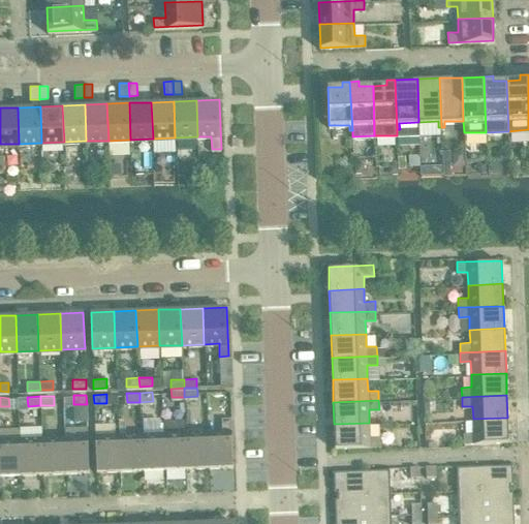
[(232,465),(230,417),(221,417),(222,430),(206,430),(208,466),(232,465)]
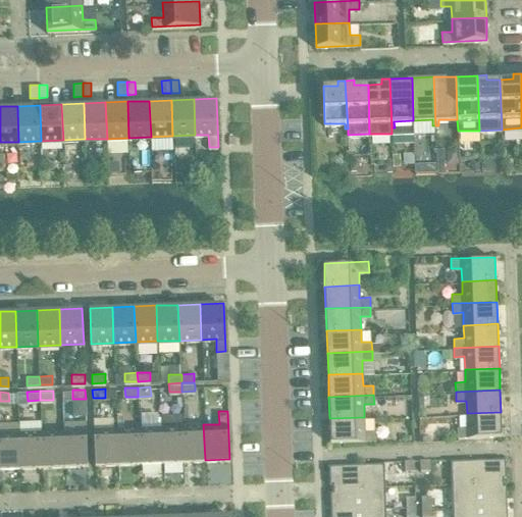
[(502,434),(501,412),(467,413),(467,426),(457,426),(457,436),(502,434)]
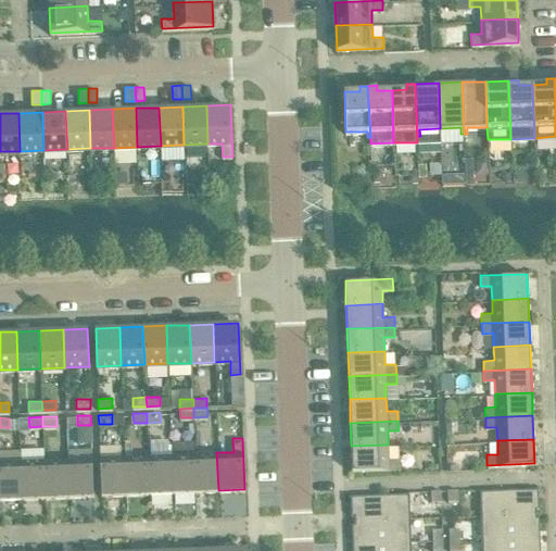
[(400,468),(399,458),(388,458),(388,445),(351,446),(352,471),(400,468)]
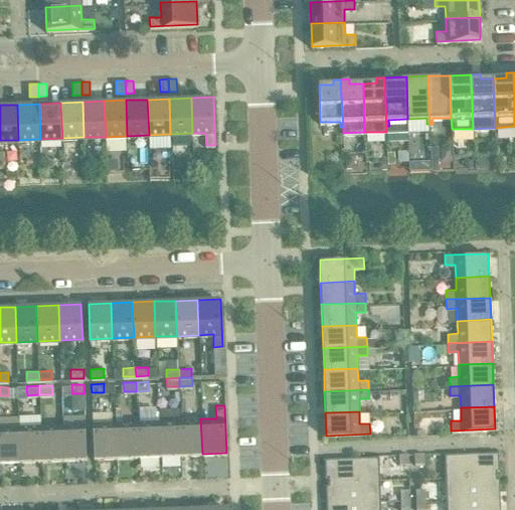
[(202,454),(200,418),(179,419),(180,455),(202,454)]
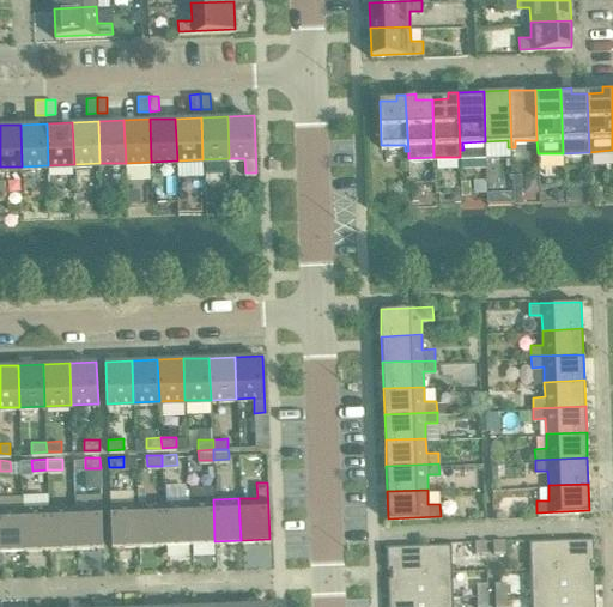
[(214,541),(213,499),(187,501),(188,542),(214,541)]
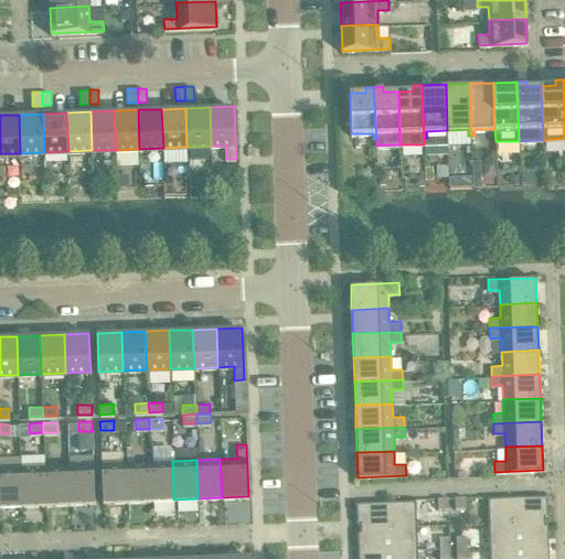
[(173,500),(172,461),(149,462),(150,501),(173,500)]
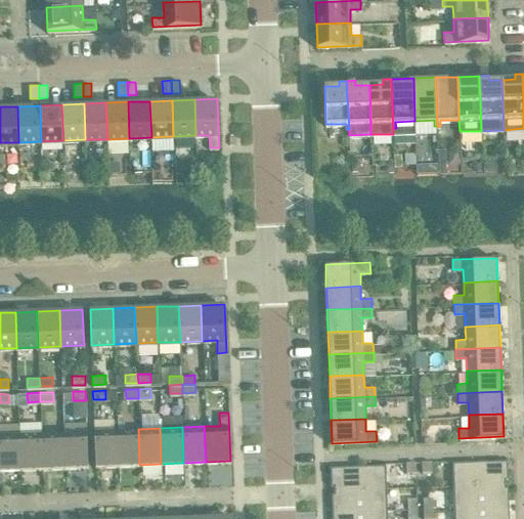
[(117,465),(116,429),(94,430),(95,466),(117,465)]
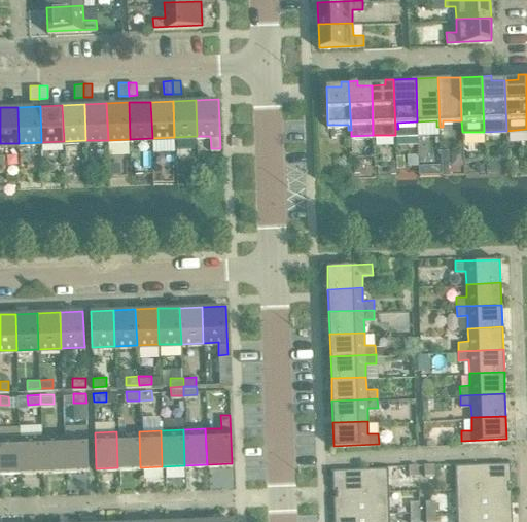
[(140,467),(139,431),(116,431),(117,467),(140,467)]
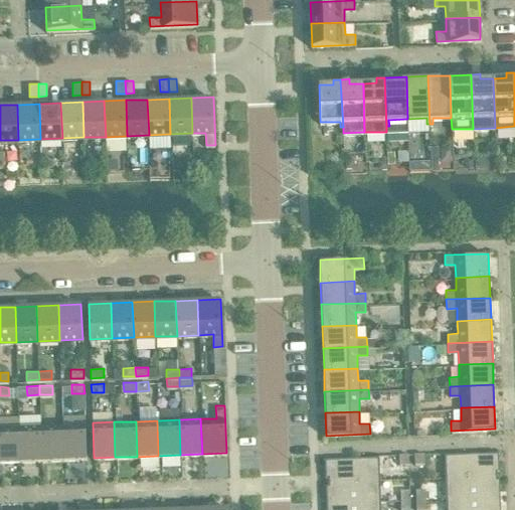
[(87,458),(86,422),(62,423),(63,459),(87,458)]
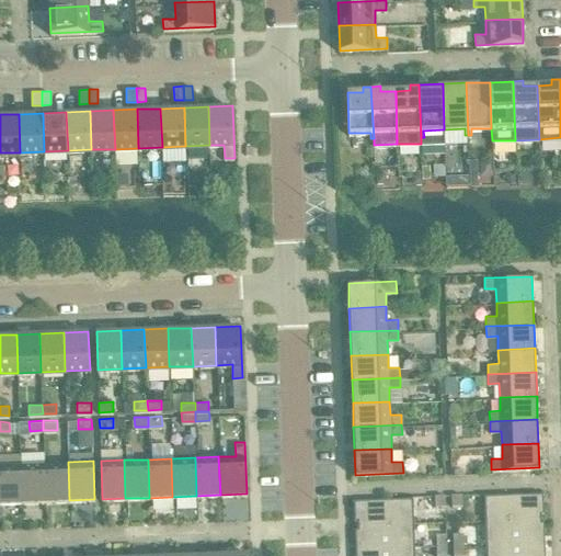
[(69,500),(68,462),(44,463),(45,501),(69,500)]
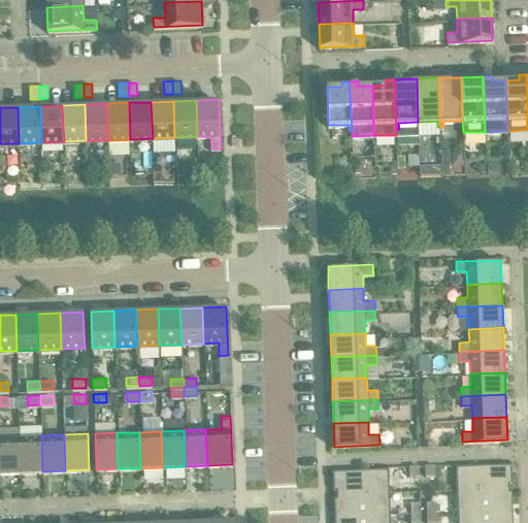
[(42,471),(41,435),(19,436),(21,472),(42,471)]
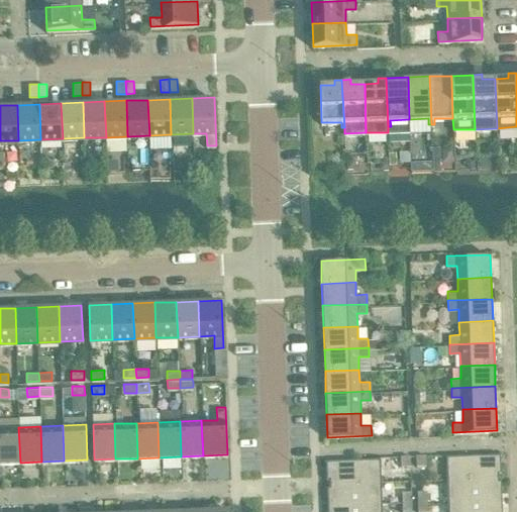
[(0,463),(20,463),(18,427),(0,427),(0,463)]
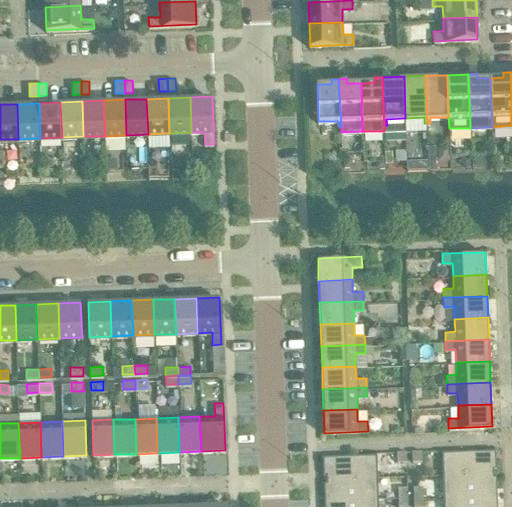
[(493,471),(493,450),(496,449),(496,448),(441,450),(442,473),(493,471)]
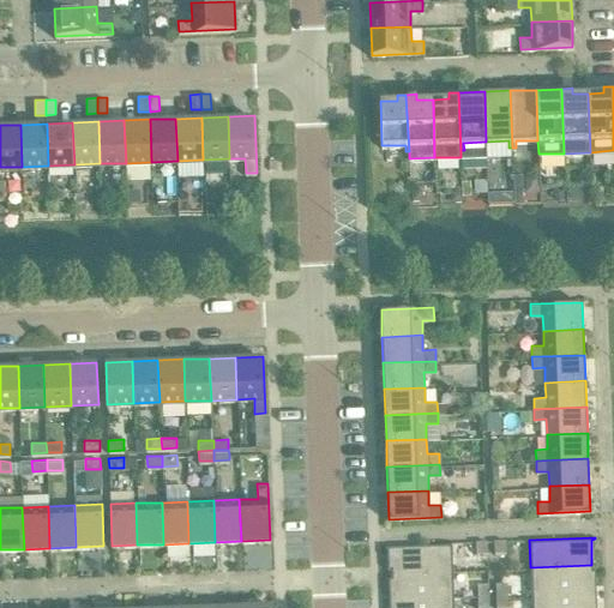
[(506,552),(505,539),(494,539),(494,552),(506,552)]
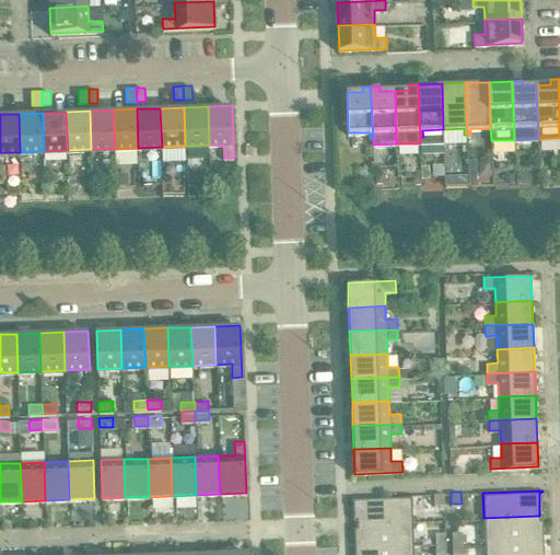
[(444,504),(444,493),(434,493),(434,505),(444,504)]
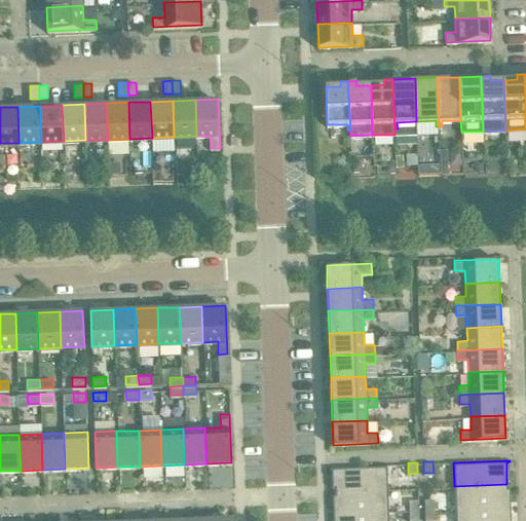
[(387,487),(387,466),(330,468),(330,469),(334,469),(335,489),(387,487)]
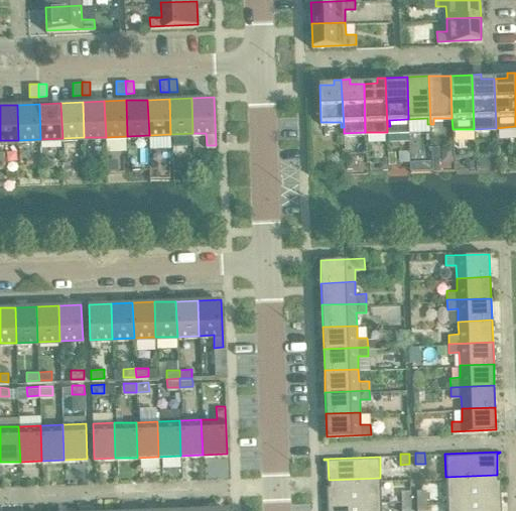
[(498,496),(497,475),(445,477),(446,498),(498,496)]
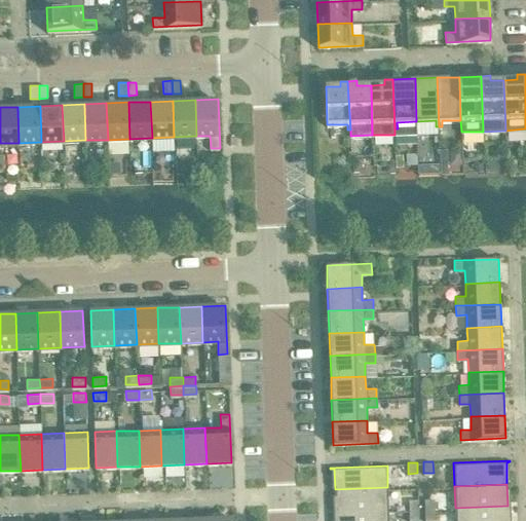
[(388,510),(387,487),(335,489),(336,512),(388,510)]
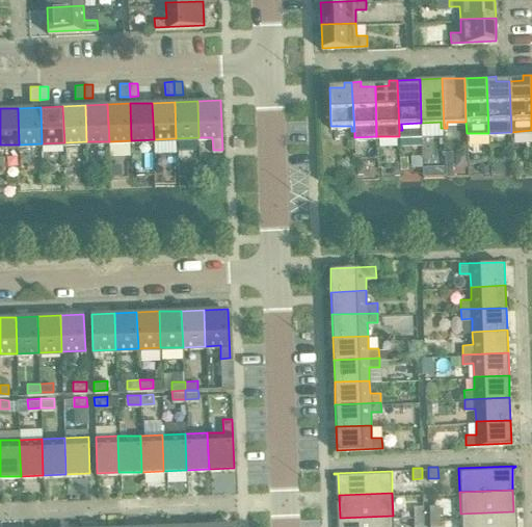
[(424,516),(423,504),(414,505),(414,516),(424,516)]
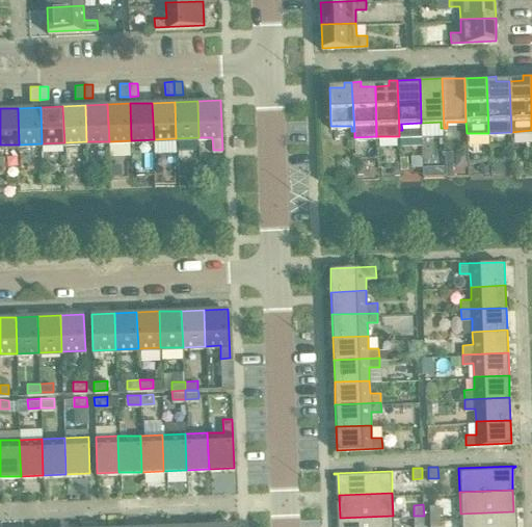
[(440,515),(440,504),(429,504),(430,515),(440,515)]
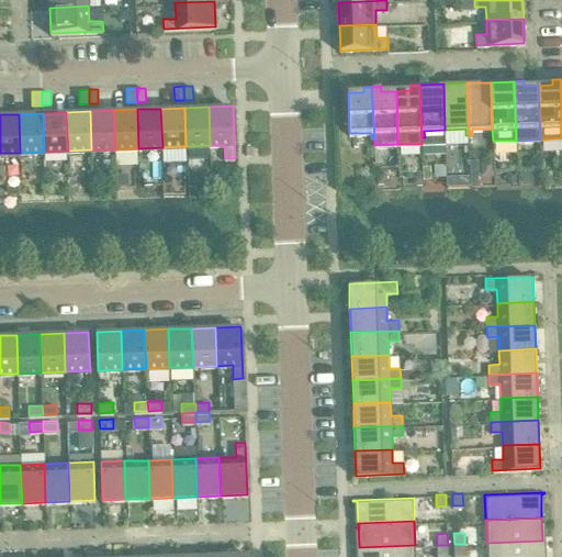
[(542,556),(542,541),(486,543),(486,556),(542,556)]
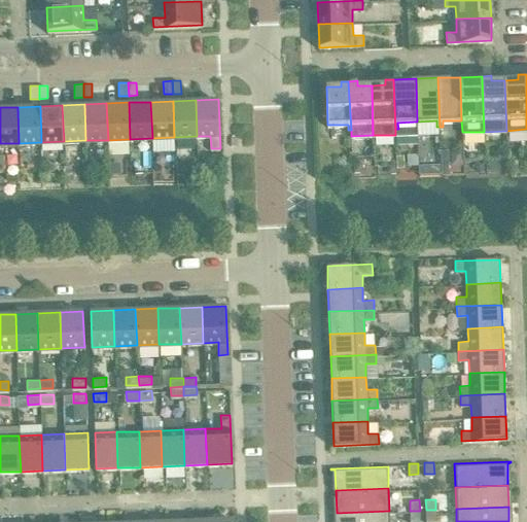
[(435,520),(435,510),(426,510),(426,521),(435,520)]
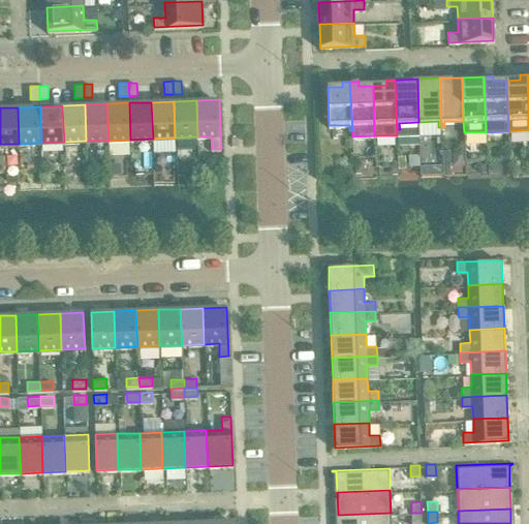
[(391,523),(391,513),(338,515),(337,523),(391,523)]
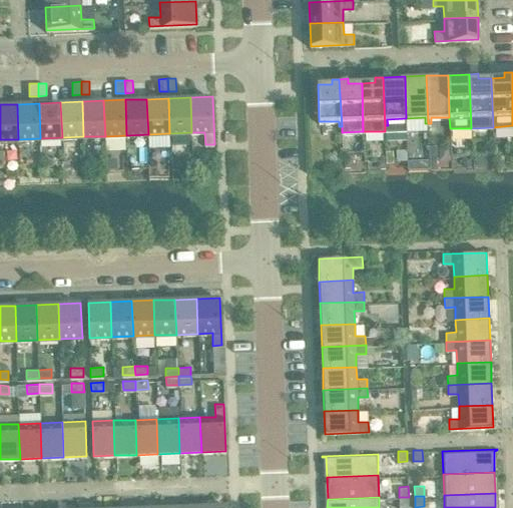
[(409,507),(409,497),(399,497),(400,507),(409,507)]
